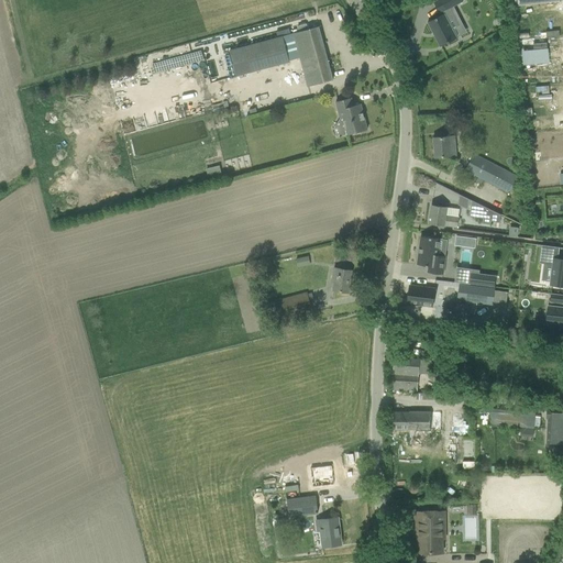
[(428,23),(440,47),(456,39),(452,30),(460,26),(451,8),(463,2),(462,0),(438,0),(433,2),(439,13),(442,12),(443,14),(428,23)]
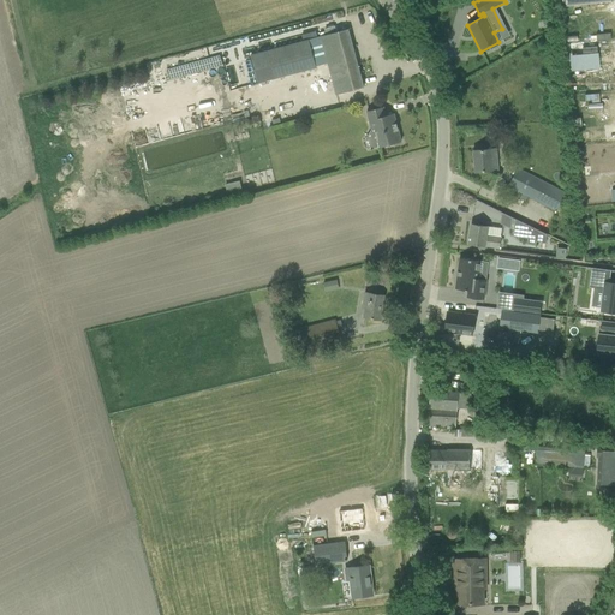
[(328,65),(335,95),(364,88),(348,30),(320,37),(328,65)]
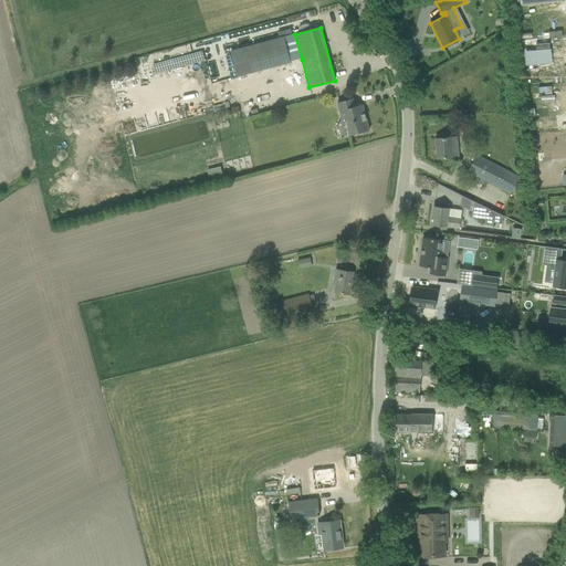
[(294,34),(284,37),(291,63),(302,60),(294,34)]
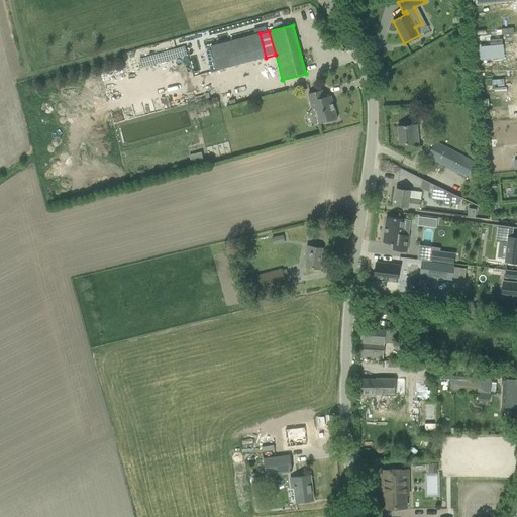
[(313,103),(319,124),(337,119),(331,96),(324,97),(322,90),(308,94),(311,103),(313,103)]
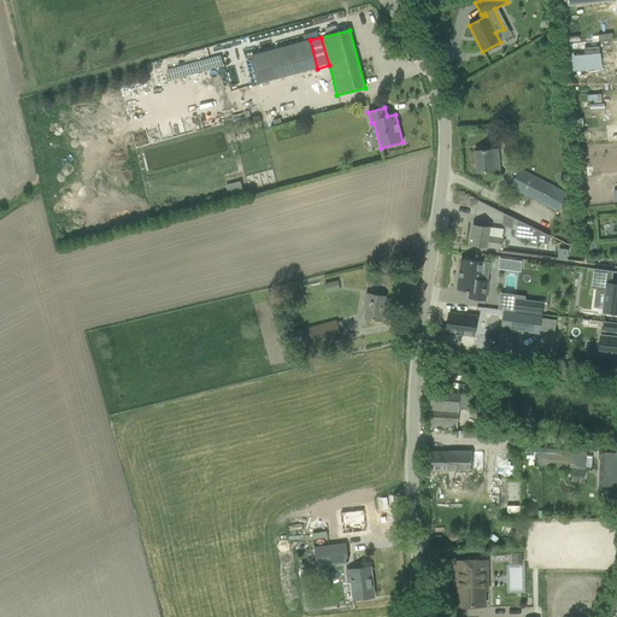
[(606,127),(577,130),(579,145),(607,141),(606,127)]
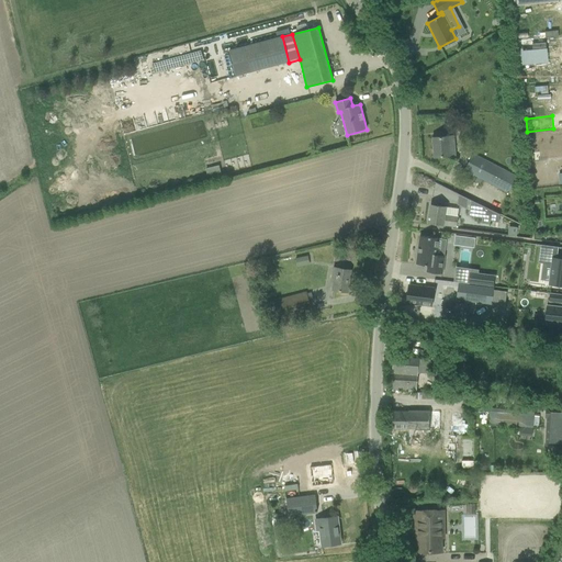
[(453,136),(433,138),(434,158),(450,156),(454,155),(453,136)]
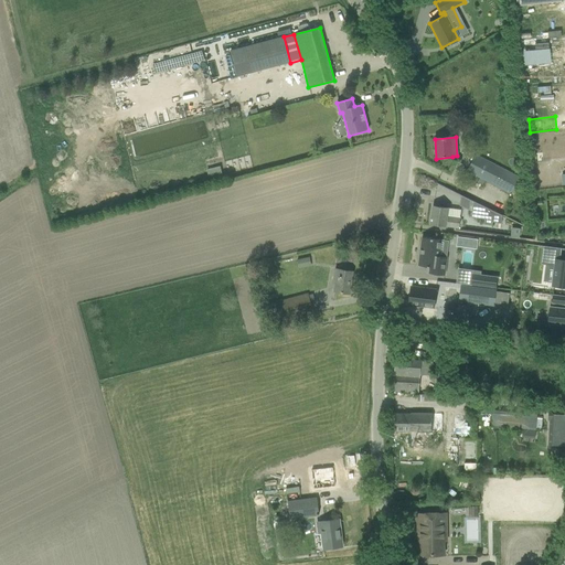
[(467,171),(510,193),(519,178),(476,156),(467,171)]
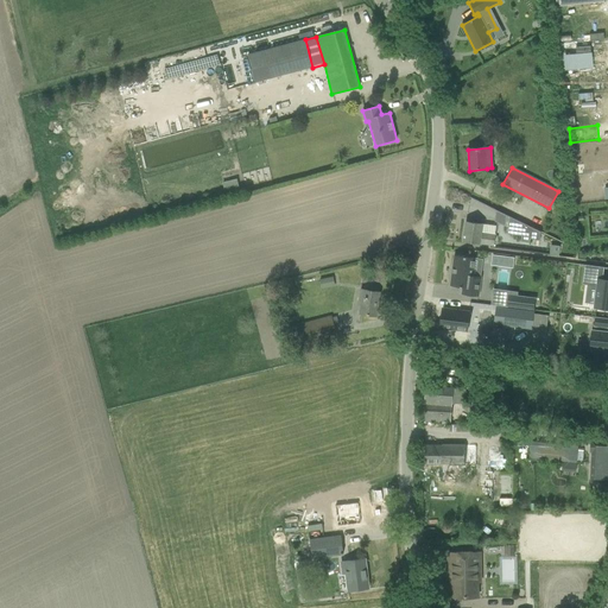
[(226,191),(240,189),(238,178),(223,181),(226,191)]
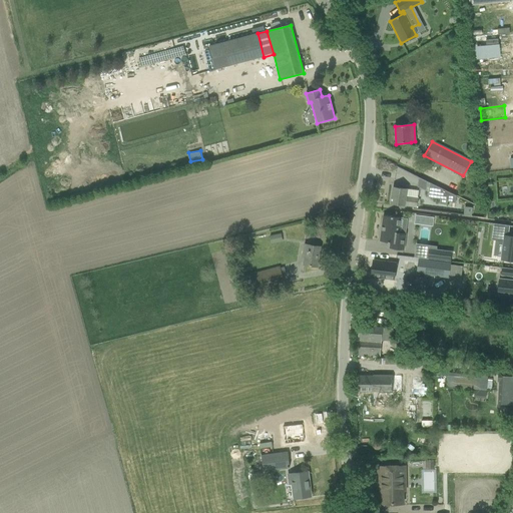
[(456,195),(430,183),(428,197),(440,199),(440,203),(446,204),(447,201),(455,202),(456,195)]
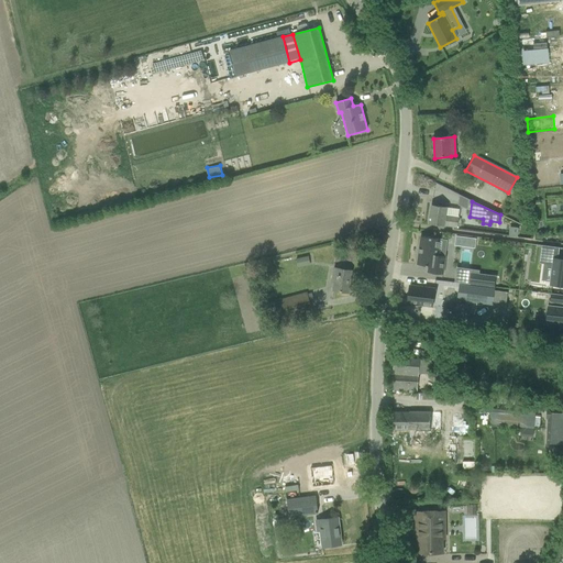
[(456,227),(459,210),(431,206),(429,223),(440,224),(456,227)]
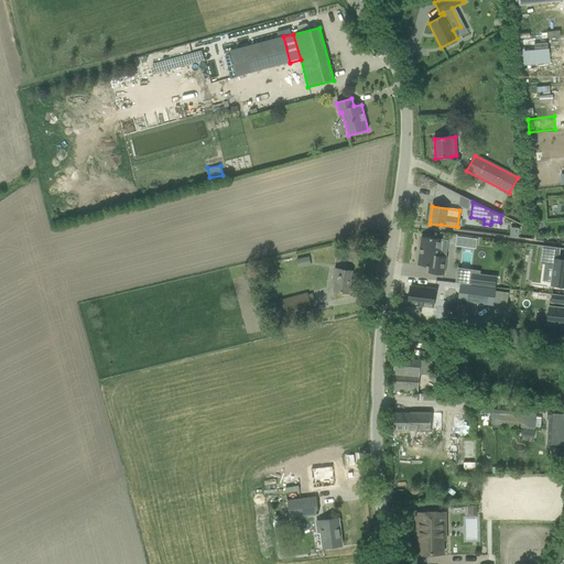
[(421,237),(418,266),(429,267),(429,273),(444,275),(446,257),(438,256),(441,239),(421,237)]
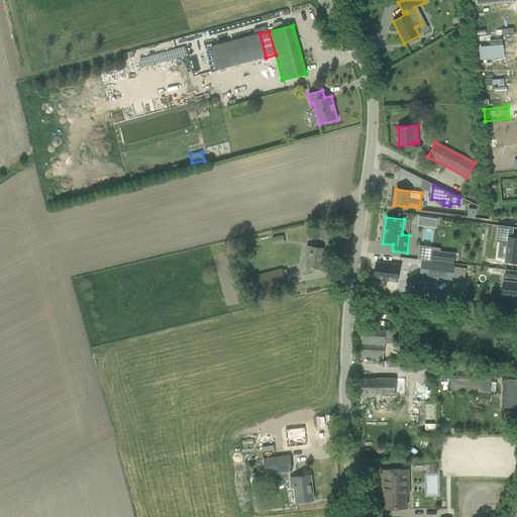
[(427,217),(426,226),(435,227),(436,218),(427,217)]
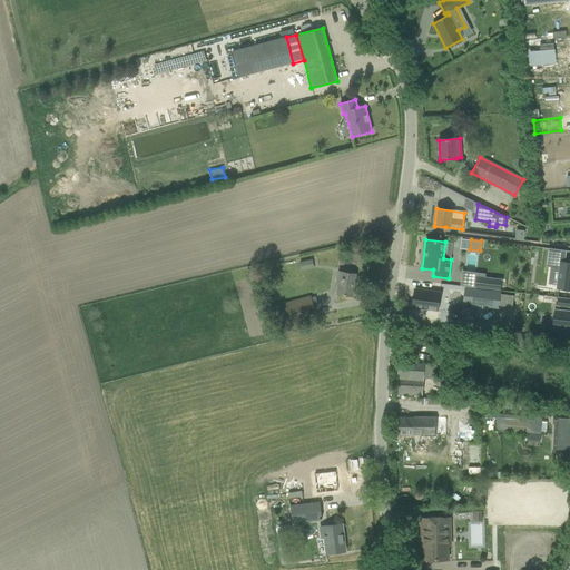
[(548,248),(546,267),(556,268),(556,267),(559,267),(557,288),(569,290),(569,263),(564,262),(567,251),(548,248)]
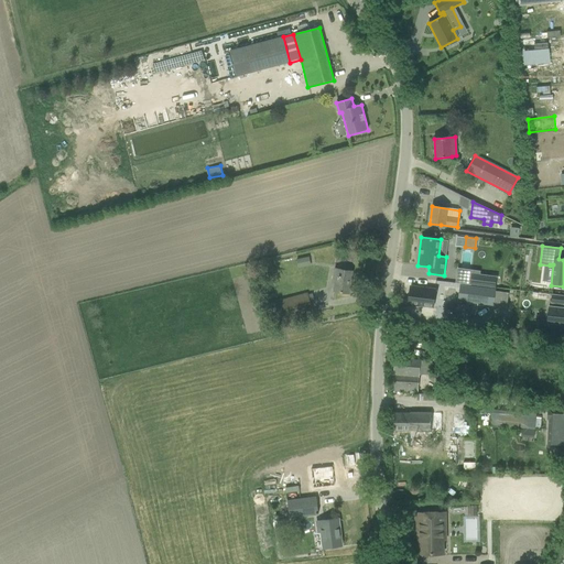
[(334,291),(338,292),(348,293),(351,272),(335,269),(333,283),(335,283),(334,291)]
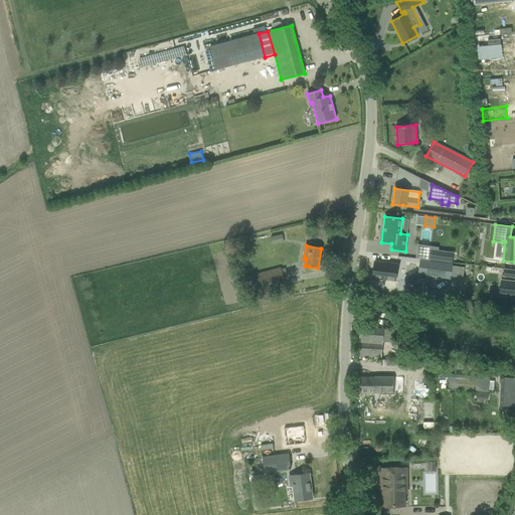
[(432,249),(431,261),(453,263),(454,252),(441,250),(432,249)]
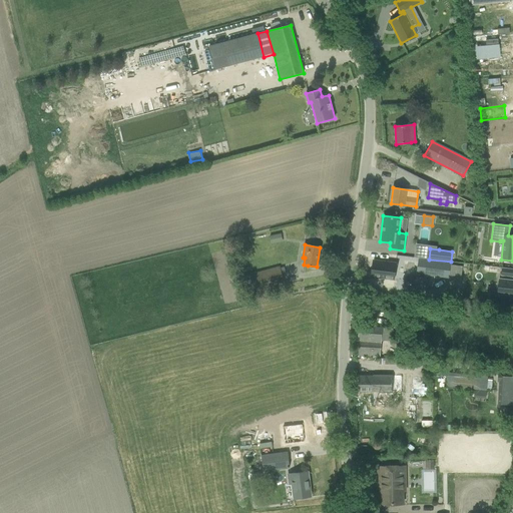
[(373,261),(371,277),(394,280),(396,264),(373,261)]
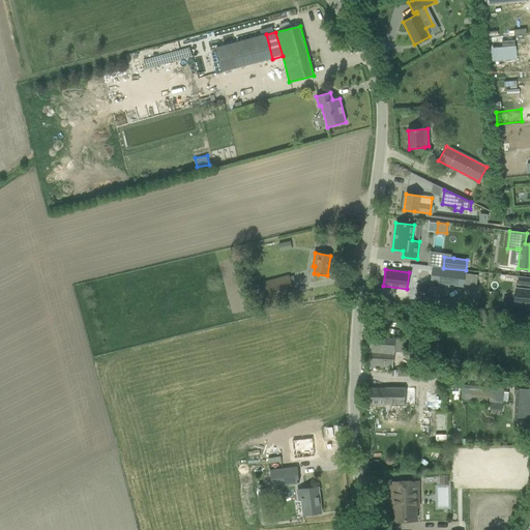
[(258,285),(262,302),(294,294),(289,276),(258,285)]
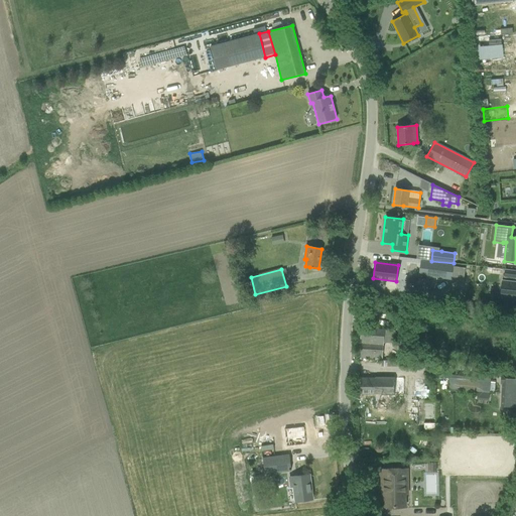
[(502,280),(500,295),(513,296),(513,299),(515,299),(515,281),(515,282),(515,281),(515,270),(505,270),(504,276),(505,277),(505,281),(502,280)]
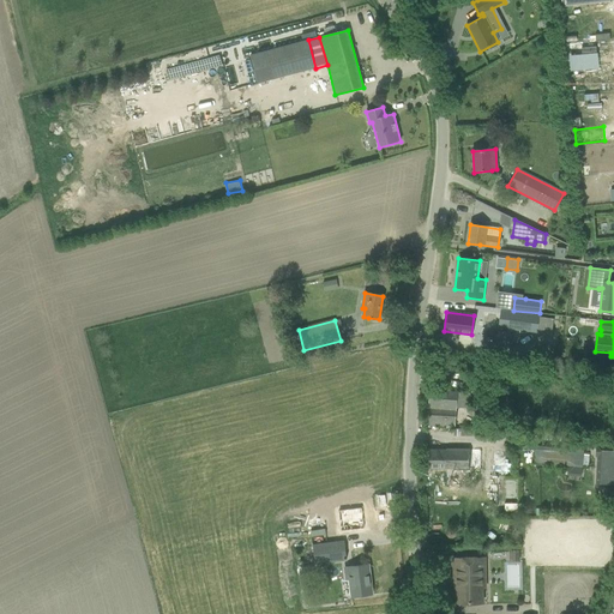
[(427,425),(439,426),(455,427),(456,408),(468,409),(469,393),(458,392),(429,390),(427,425)]
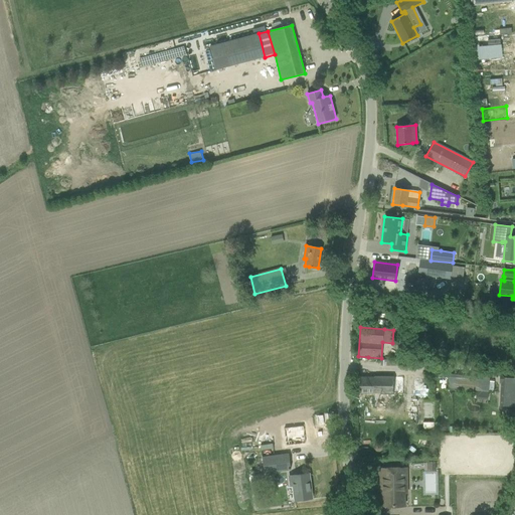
[(447,388),(488,391),(489,381),(490,377),(449,374),(447,388)]
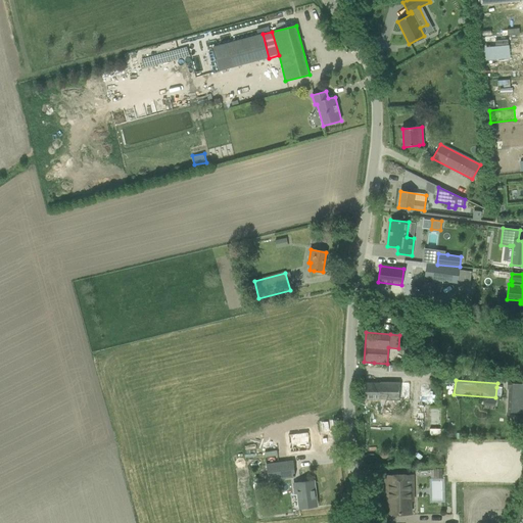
[(508,390),(507,414),(522,414),(522,380),(508,380),(508,388),(508,390)]
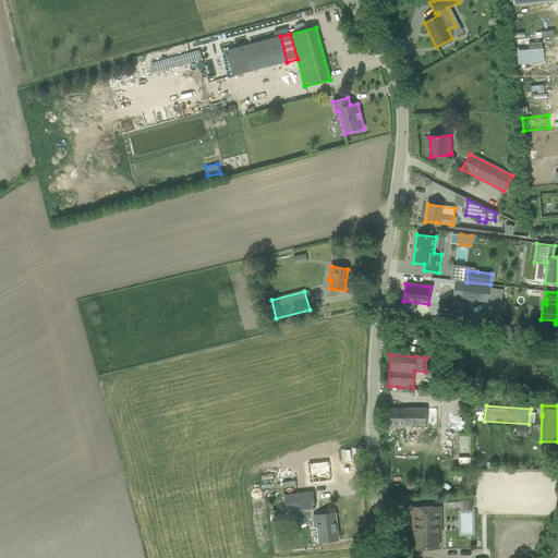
[(386,426),(436,426),(436,409),(386,409),(386,426)]
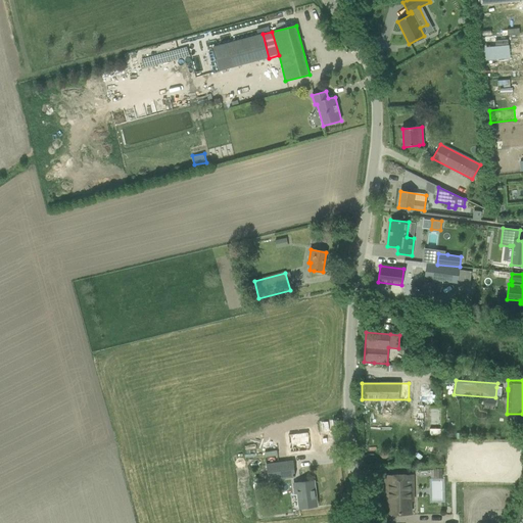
[(423,402),(437,402),(436,392),(423,393),(423,402)]
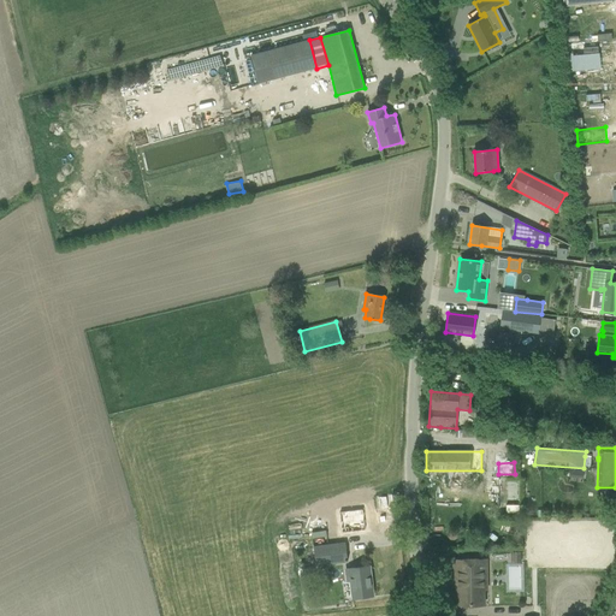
[(339,511),(342,533),(366,531),(362,509),(339,511)]
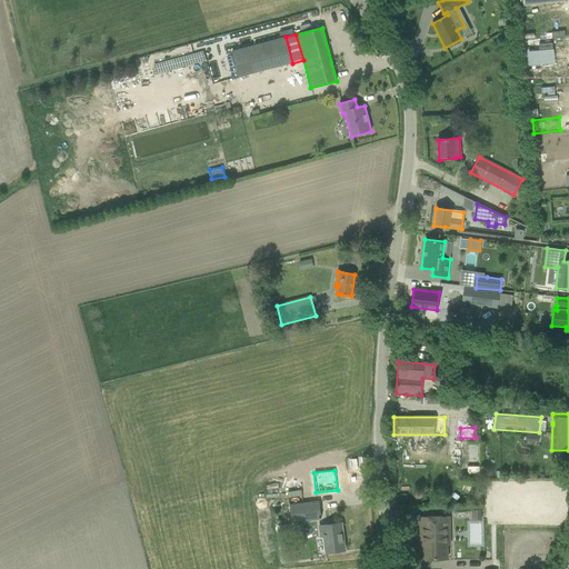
[(318,501),(290,505),(292,522),(320,519),(318,501)]
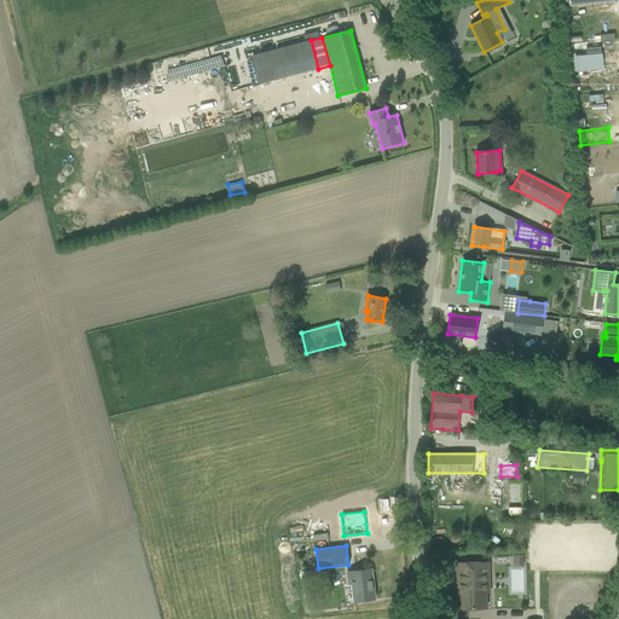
[(489,563),(458,563),(458,593),(462,593),(462,608),(485,608),(485,591),(490,591),(489,563)]
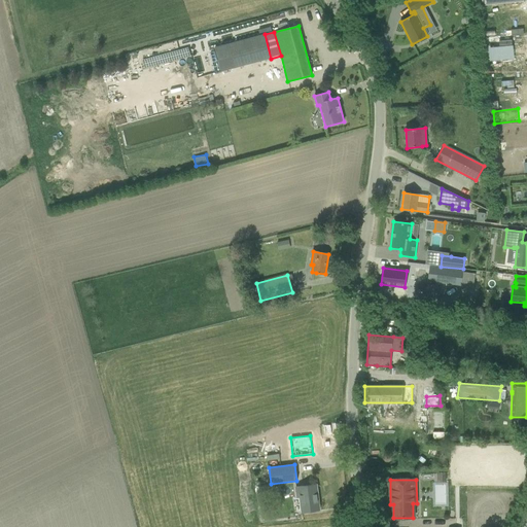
[(317,511),(316,498),(318,497),(316,485),(295,487),(297,497),(300,497),(302,513),(317,511)]
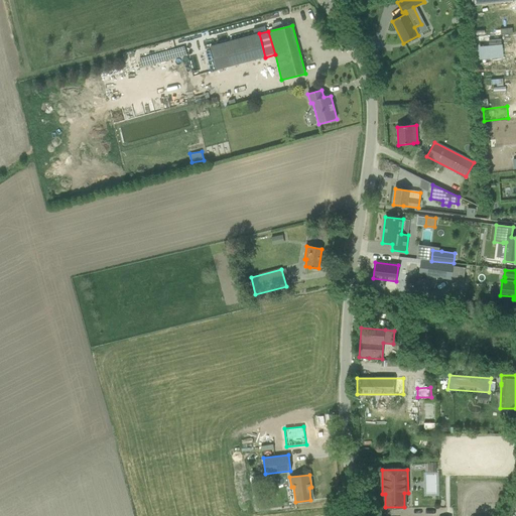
[(263,477),(253,478),(254,487),(264,486),(263,477)]
